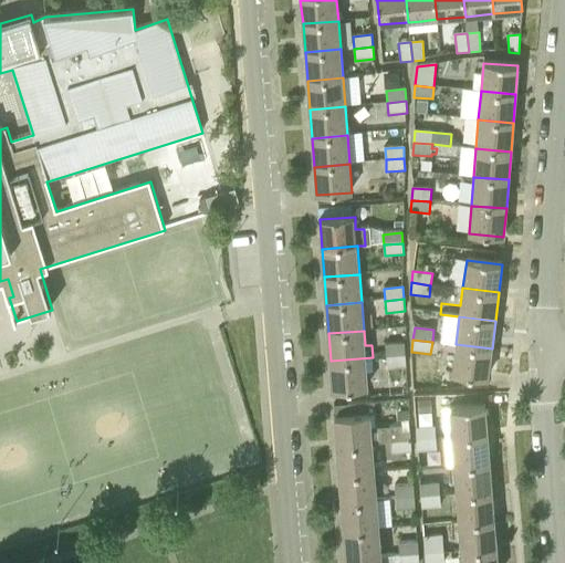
[(386,357),(405,356),(404,344),(385,345),(386,357)]
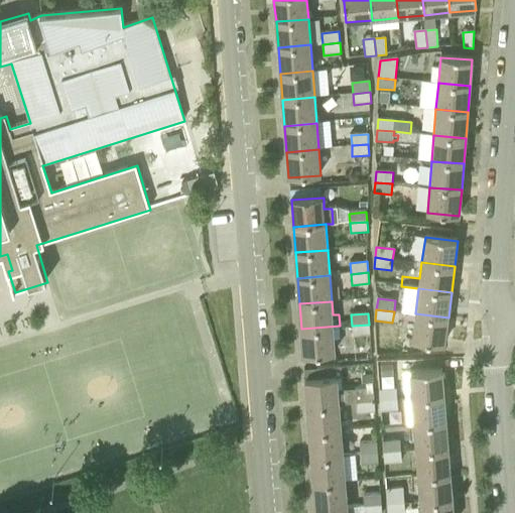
[(415,313),(412,341),(444,345),(448,317),(415,313)]
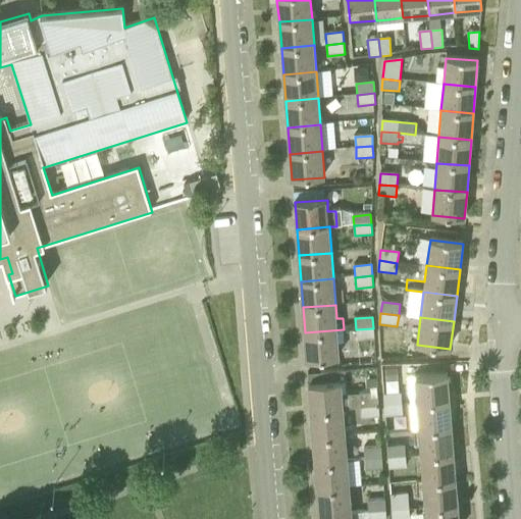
[(357,341),(374,339),(373,328),(356,329),(357,341)]
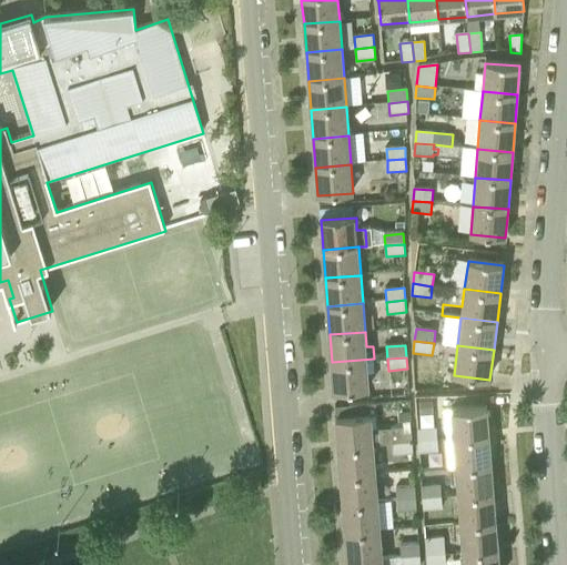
[(334,392),(370,390),(368,375),(375,374),(374,359),(332,362),(334,392)]
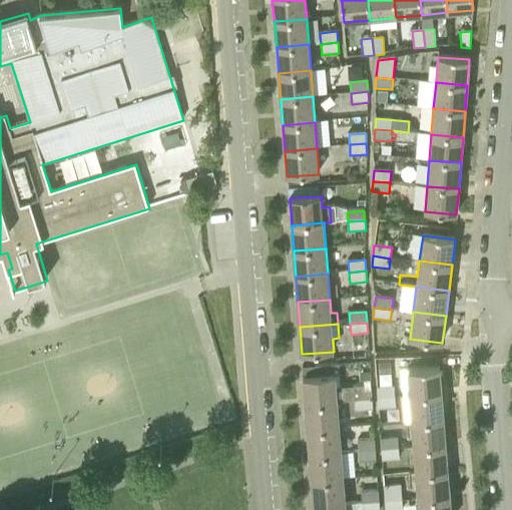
[(355,400),(372,399),(371,385),(342,388),(341,375),(340,375),(339,365),(316,367),(317,377),(304,378),(306,404),(338,402),(355,400)]
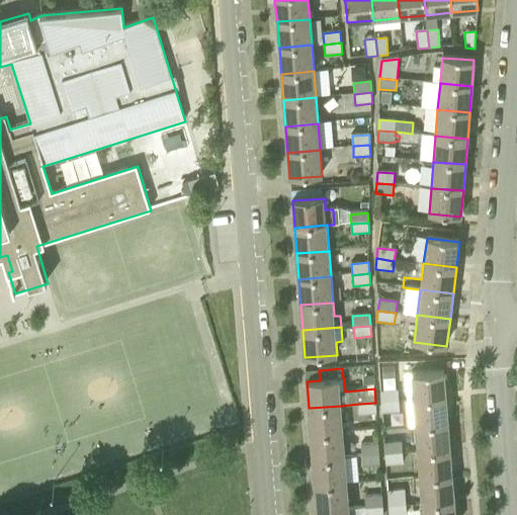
[(407,401),(446,398),(444,371),(411,373),(412,375),(405,376),(407,401)]
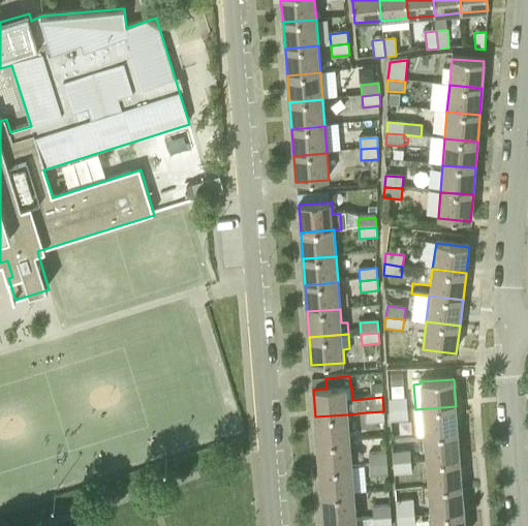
[(390,411),(407,410),(406,399),(389,400),(390,411)]
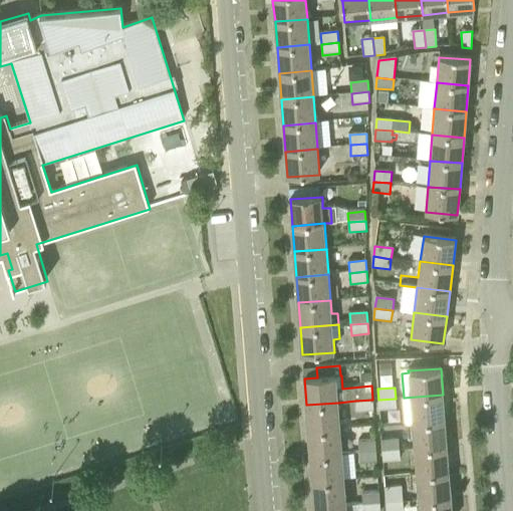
[(407,424),(445,420),(443,395),(404,398),(406,424),(407,424)]
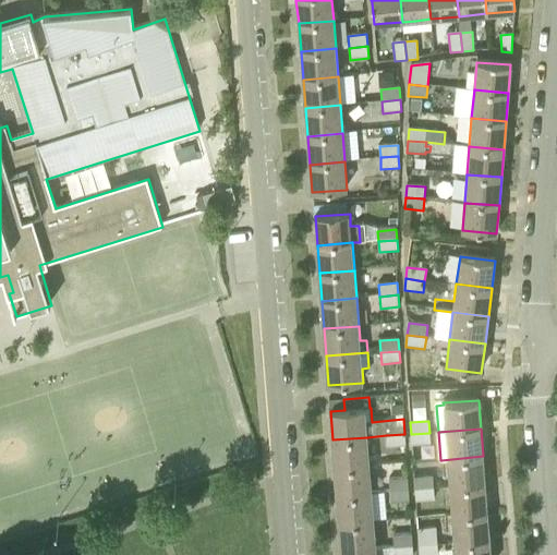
[(412,446),(431,445),(430,433),(411,434),(412,446)]
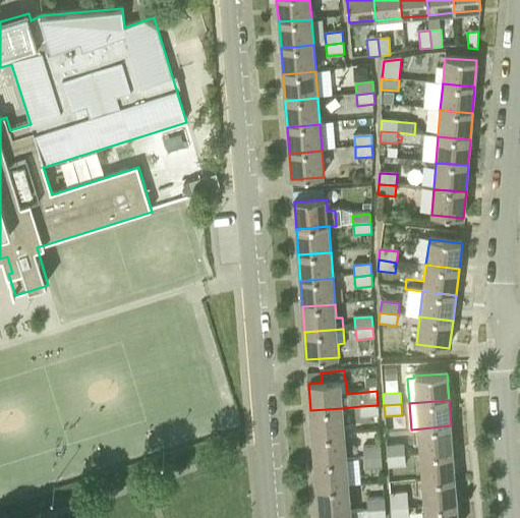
[(378,405),(360,406),(361,418),(379,416),(378,405)]
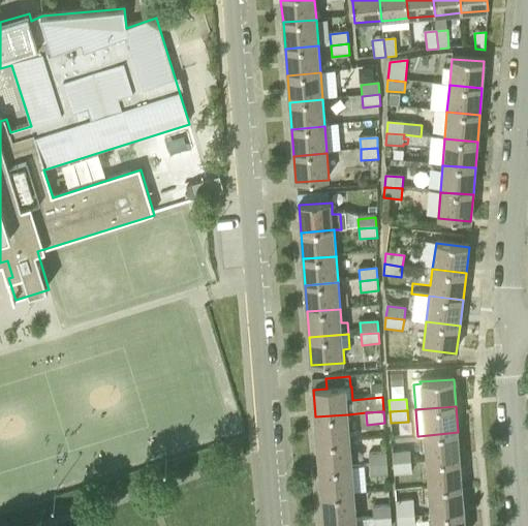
[(350,441),(349,426),(348,414),(315,416),(317,443),(350,441)]
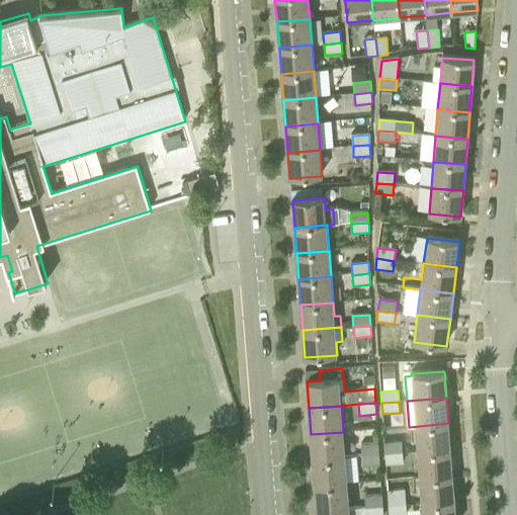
[(418,452),(450,449),(448,423),(410,427),(411,452),(418,452)]
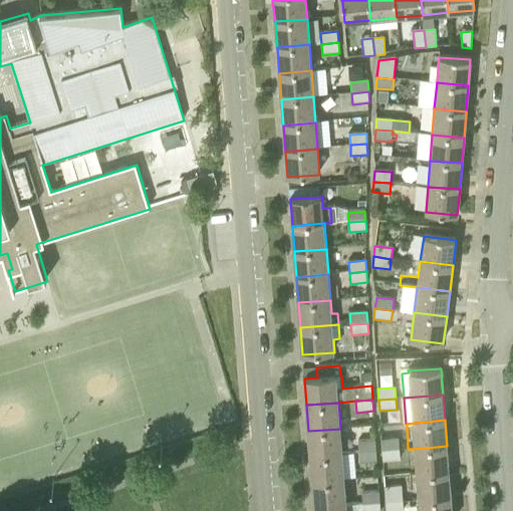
[(310,457),(342,455),(340,429),(308,431),(310,457)]
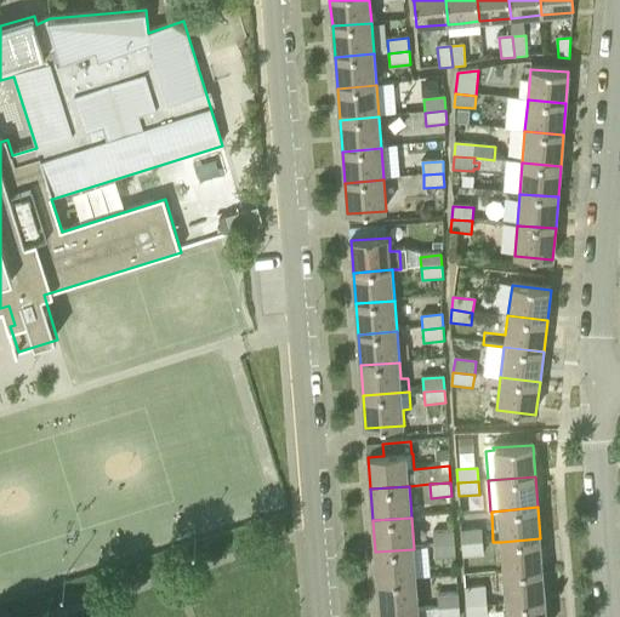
[(462,544),(483,542),(481,530),(461,531),(462,544)]
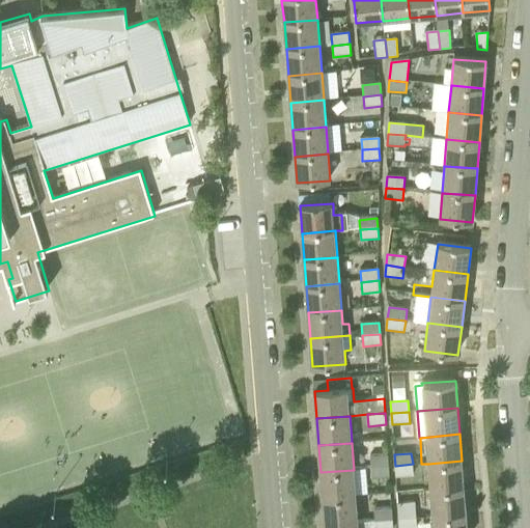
[(371,468),(389,467),(388,455),(370,456),(371,468)]
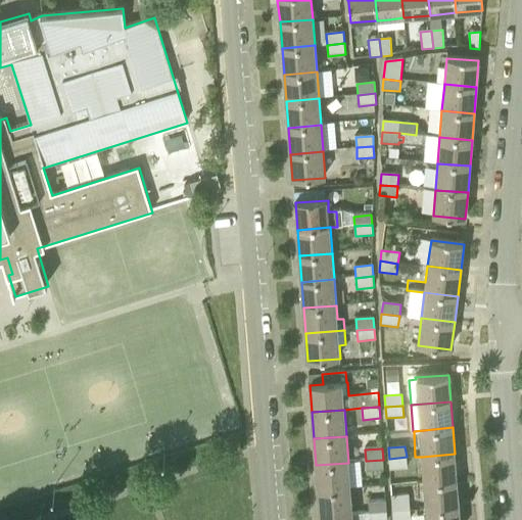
[(424,483),(457,480),(455,454),(422,457),(424,483)]
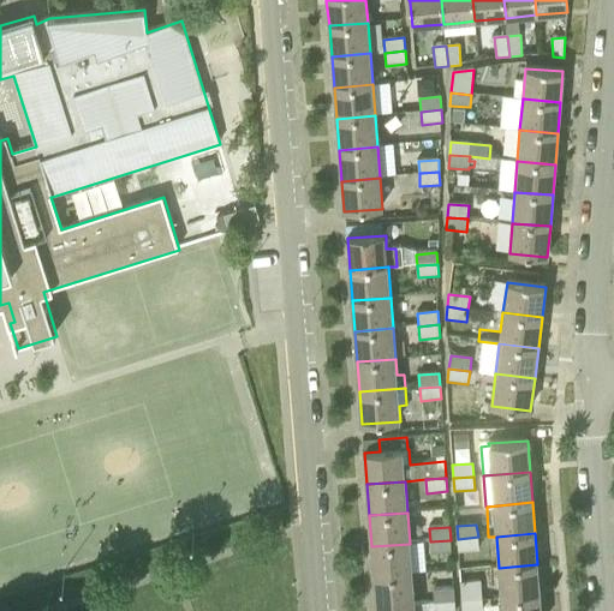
[(459,552),(480,551),(478,537),(458,539),(459,552)]
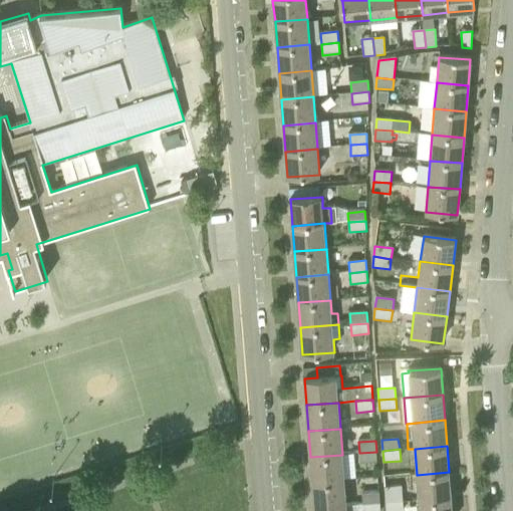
[(360,464),(376,463),(376,452),(359,453),(360,464)]
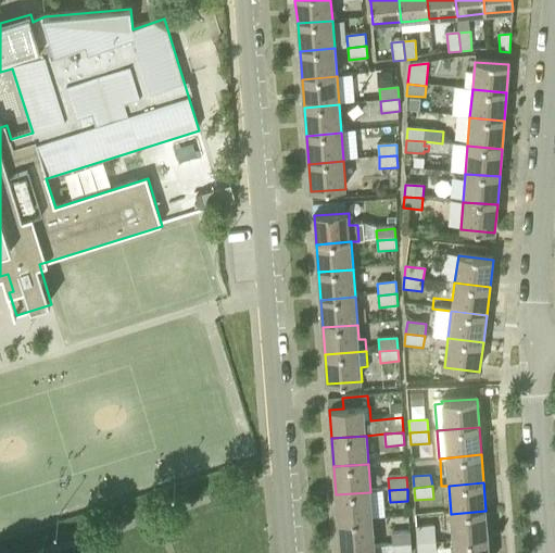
[(376,514),(387,514),(386,490),(375,490),(376,514)]
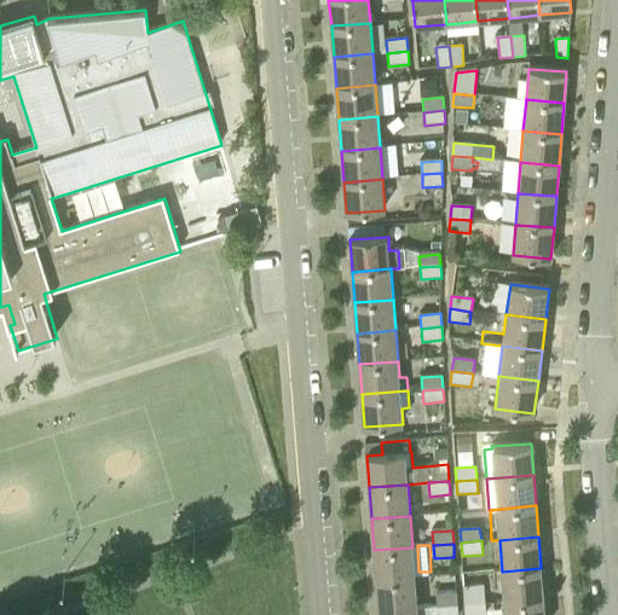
[(376,581),(415,578),(413,547),(374,550),(376,581)]
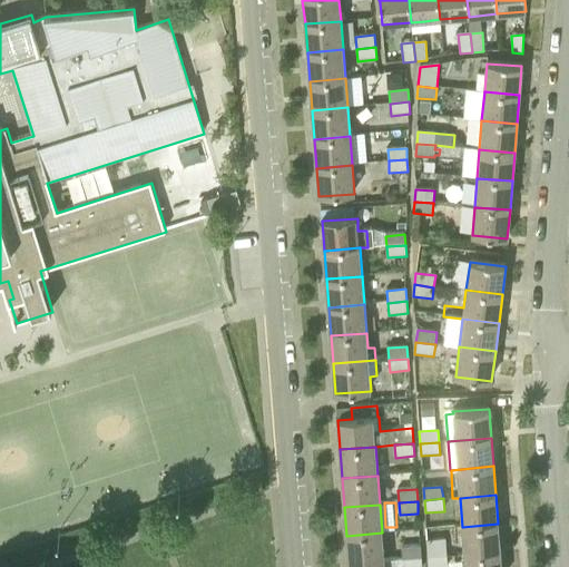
[(464,556),(500,553),(498,524),(462,527),(464,556)]
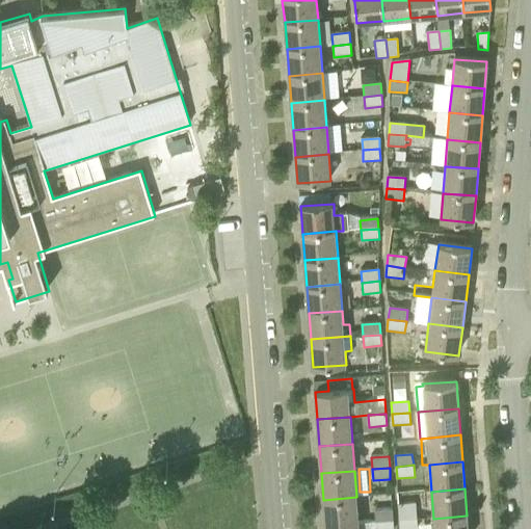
[(325,527),(359,523),(356,497),(323,500),(325,527)]
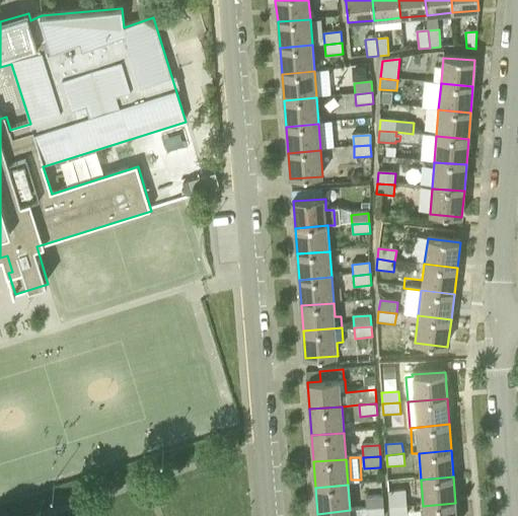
[(389,506),(407,504),(405,491),(388,492),(389,506)]
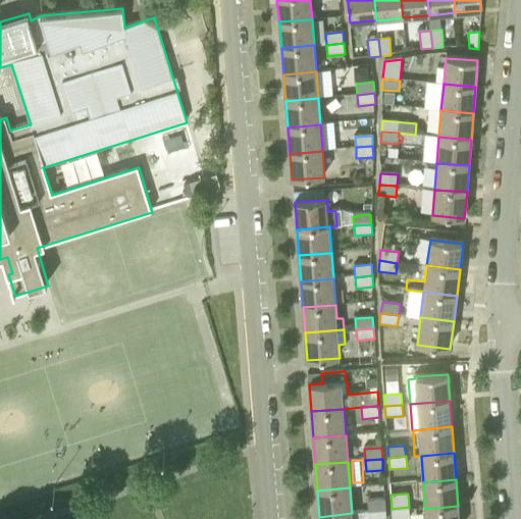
[(369,512),(386,511),(385,500),(368,502),(369,512)]
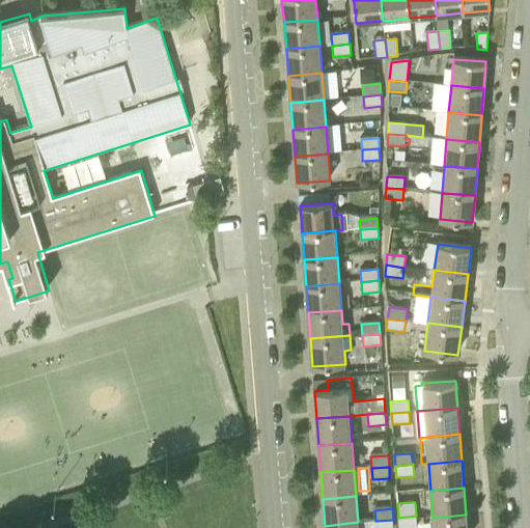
[(433,518),(433,527),(467,527),(466,515),(433,518)]
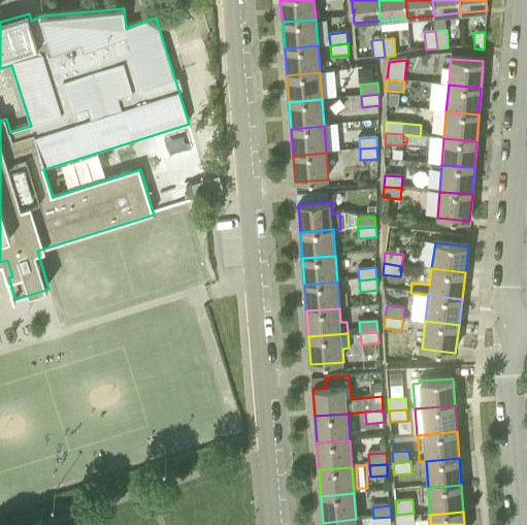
[(416,524),(414,513),(396,515),(397,524),(416,524)]
